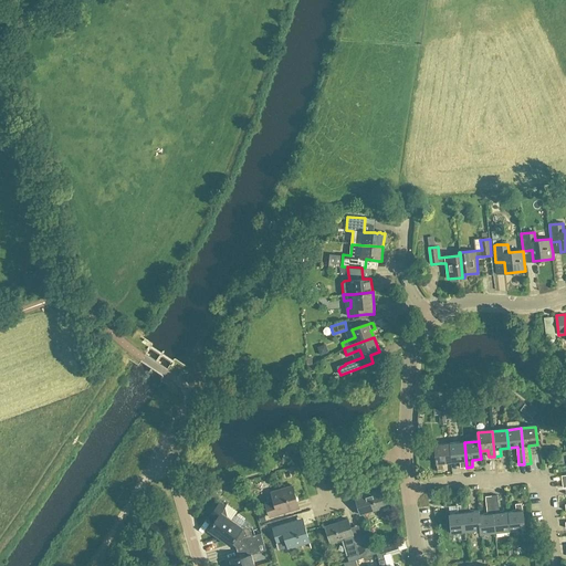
[(464,442),(450,443),(451,461),(459,461),(460,468),(467,468),(464,442)]
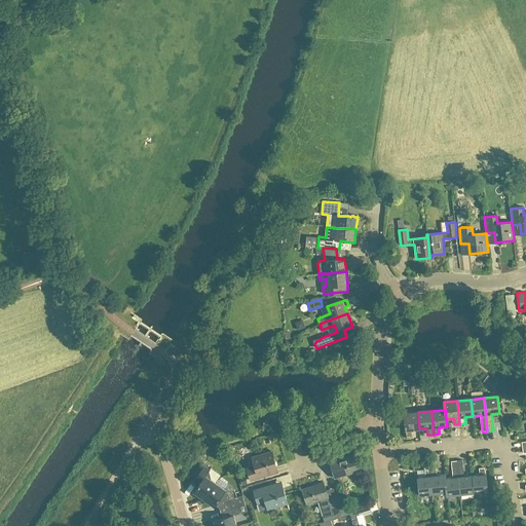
[(412,429),(419,428),(418,412),(404,414),(406,437),(412,437),(412,429)]
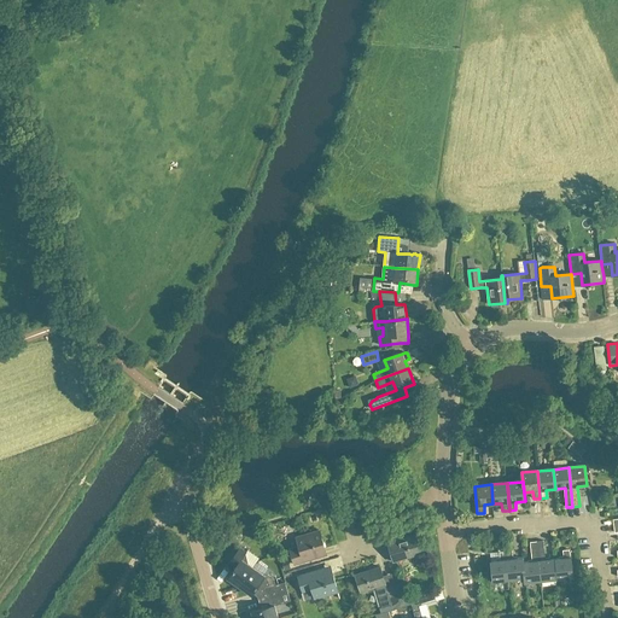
[(295,565),(310,560),(326,555),(319,531),(296,537),(298,547),(290,549),(295,565)]
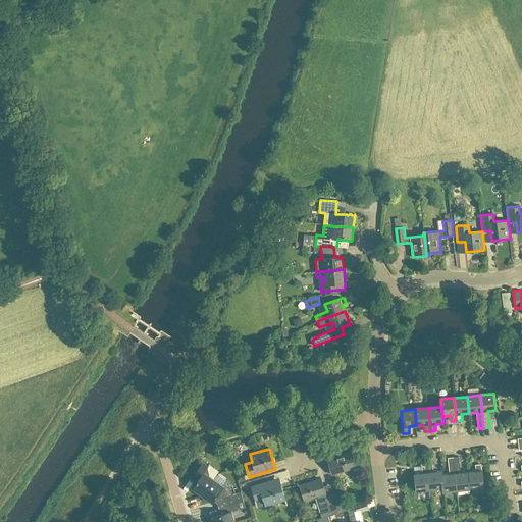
[(336,456),(327,459),(332,475),(356,468),(352,452),(337,457),(336,456)]
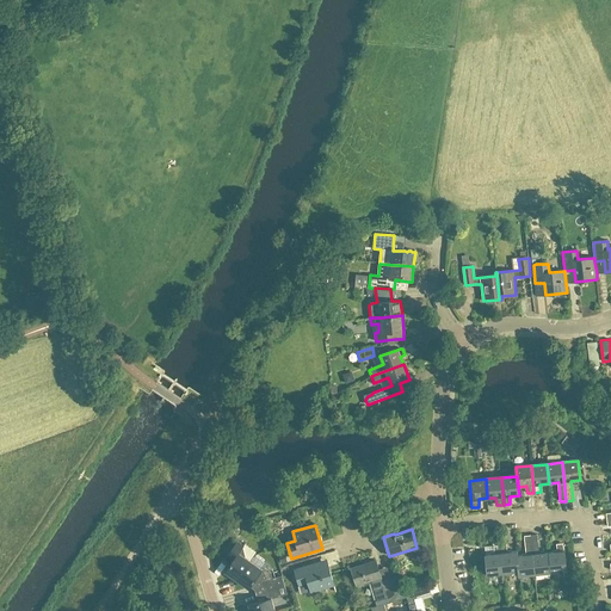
[(517,556),(519,572),(519,576),(535,574),(531,535),(525,536),(526,555),(517,556)]
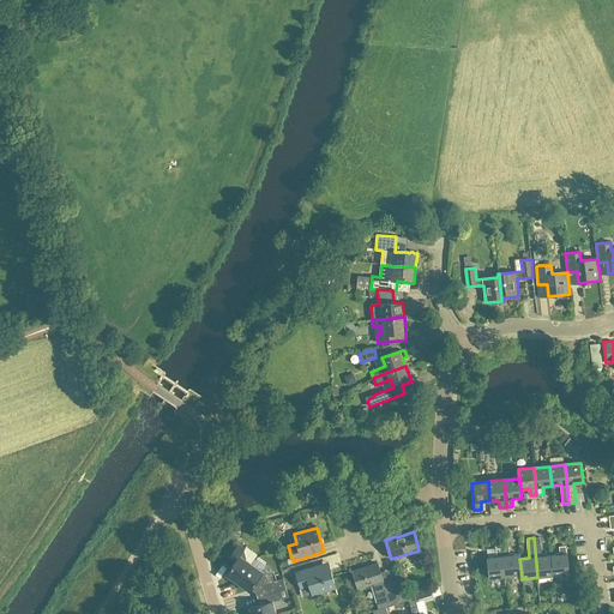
[(534,537),(537,577),(553,576),(551,555),(542,557),(540,537),(534,537)]
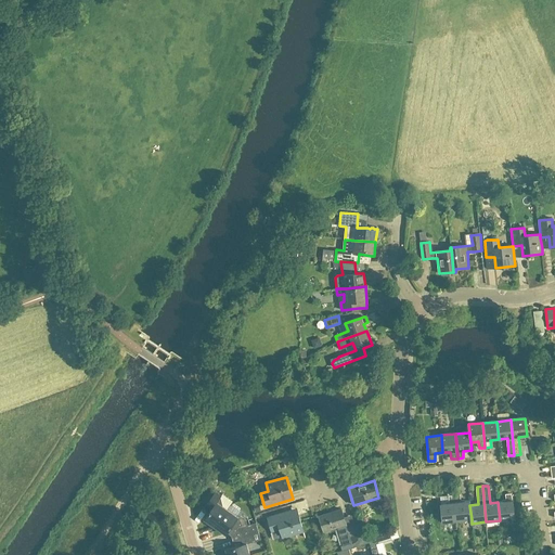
[(227,510),(221,506),(219,498),(221,497),(215,492),(207,503),(213,507),(204,520),(215,527),(227,510)]
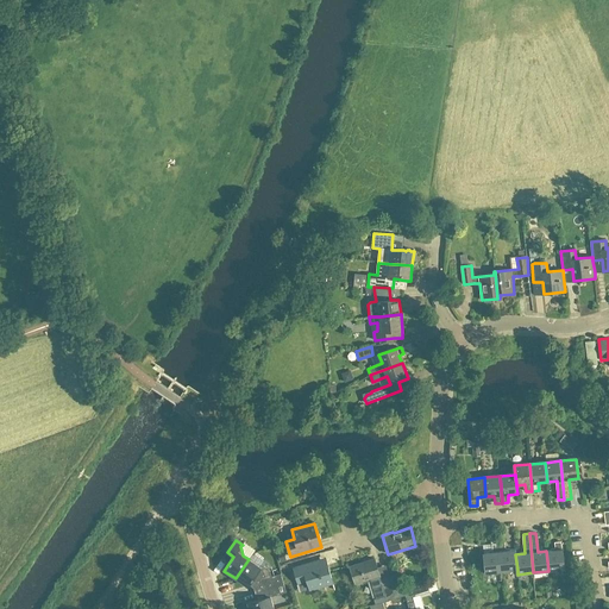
[(498,544),(502,571),(518,570),(515,554),(515,550),(506,551),(506,542),(498,544)]
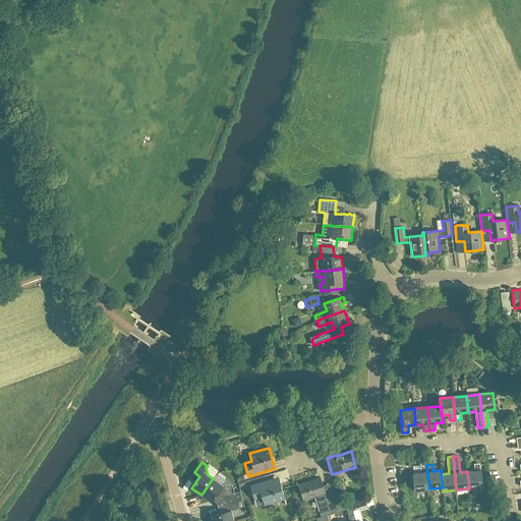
[(475,471),(467,471),(469,488),(482,487),(480,464),(474,464),(475,471)]
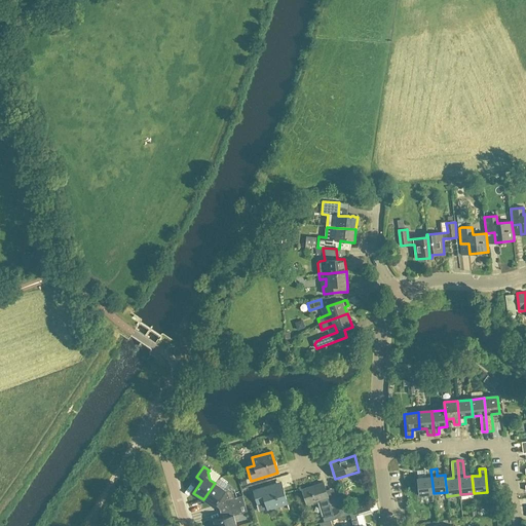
[(426,477),(418,478),(420,495),(434,493),(430,470),(425,470),(426,477)]
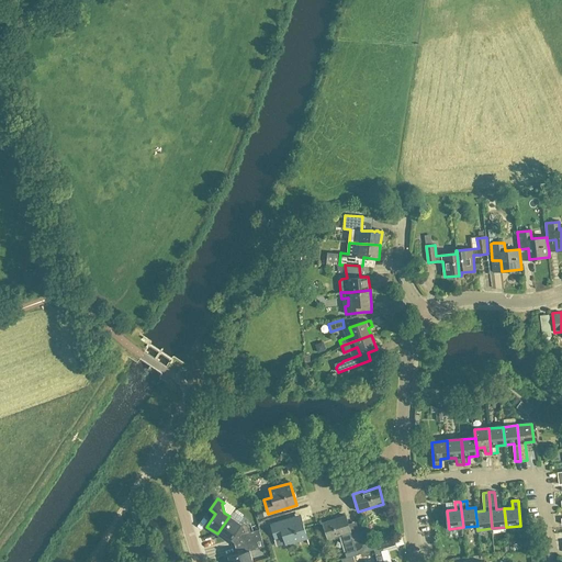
[(240,524),(229,516),(217,534),(228,541),(240,524)]
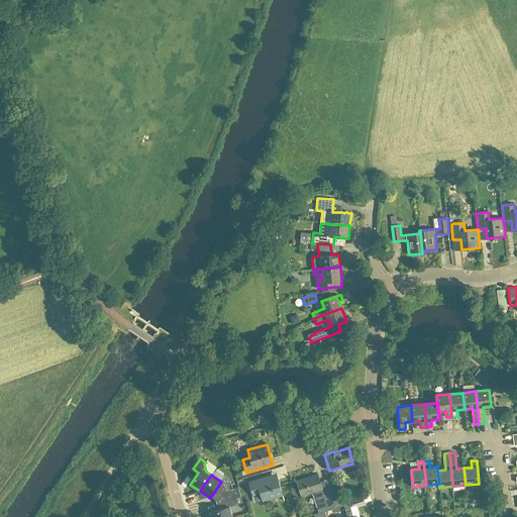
[(283,495),(278,481),(277,475),(264,479),(249,483),(253,496),(261,493),(263,501),(283,495)]
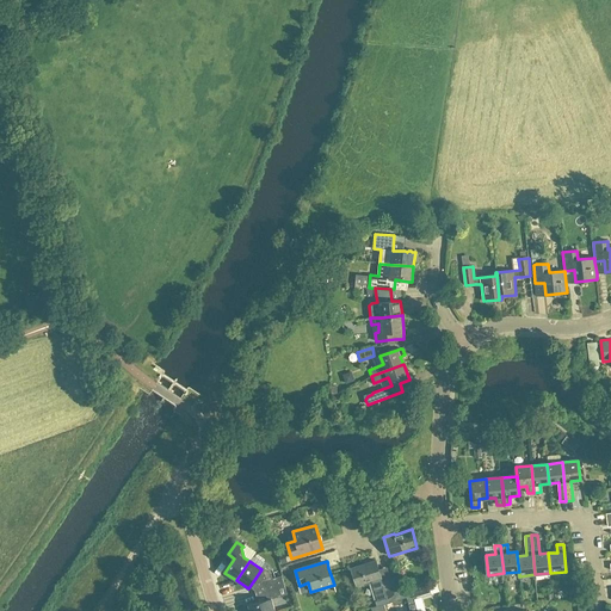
[(376,561),(351,569),(357,586),(371,581),(381,578),(376,561)]
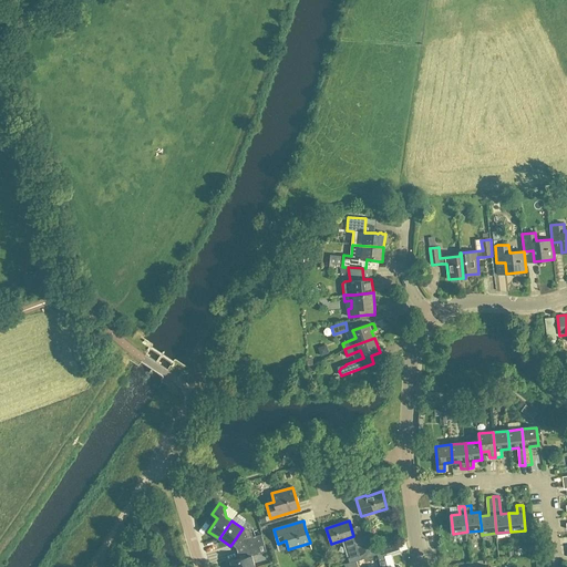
[(354,540),(353,536),(344,539),(351,563),(356,562),(360,560),(354,540)]
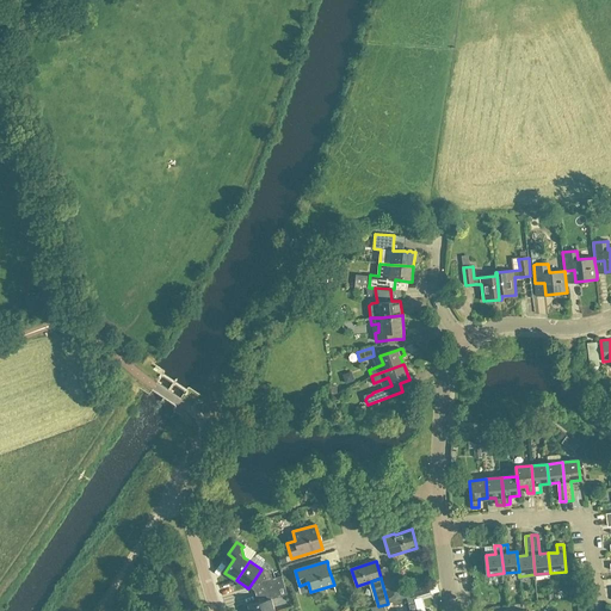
[(407,598),(405,592),(400,578),(390,580),(397,600),(407,598)]
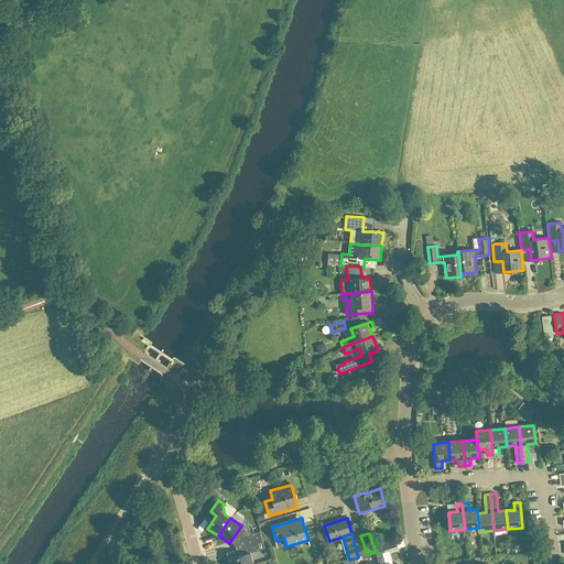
[(229,559),(230,563),(252,563),(250,553),(266,548),(263,541),(256,543),(253,535),(239,539),(245,554),(229,559)]
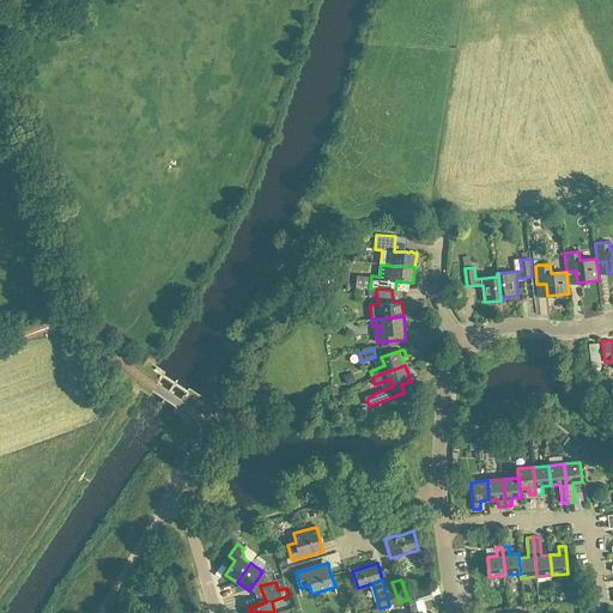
[(389,606),(399,602),(392,582),(383,584),(389,606)]
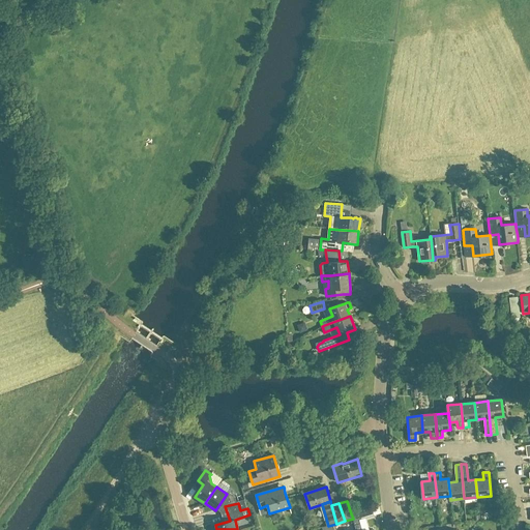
[(353,519),(356,529),(374,529),(373,529),(362,529),(359,519),(374,514),(372,507),(351,513),(353,519)]
